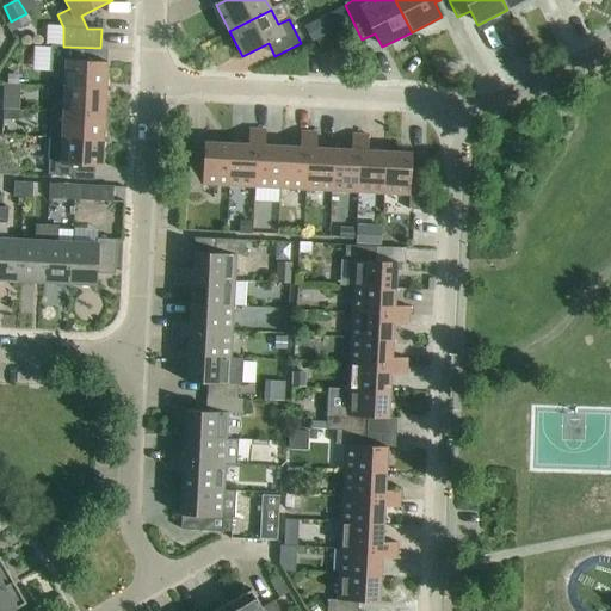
[(12,24),(16,31),(29,24),(25,17),(12,24)]
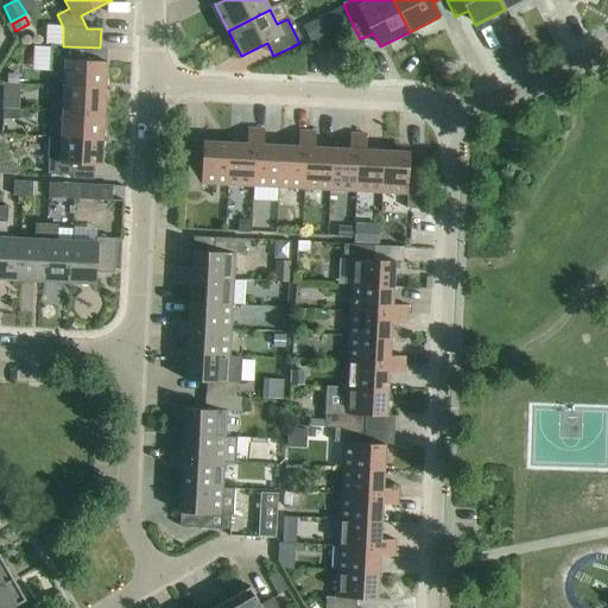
[(318,19),(303,27),(311,43),(327,33),(318,19)]
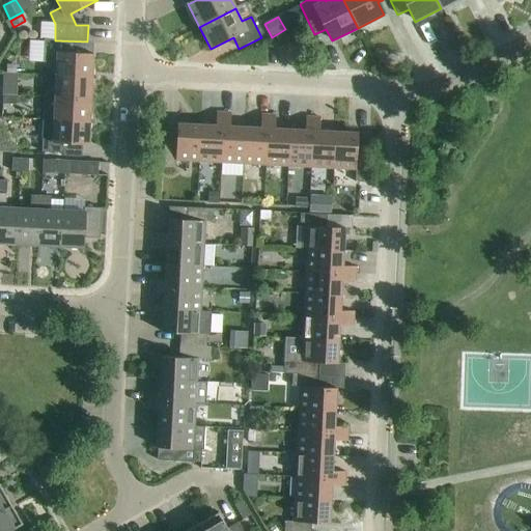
[(57,63),(56,76),(92,78),(93,55),(77,54),(77,42),(45,39),(44,63),(57,63)]
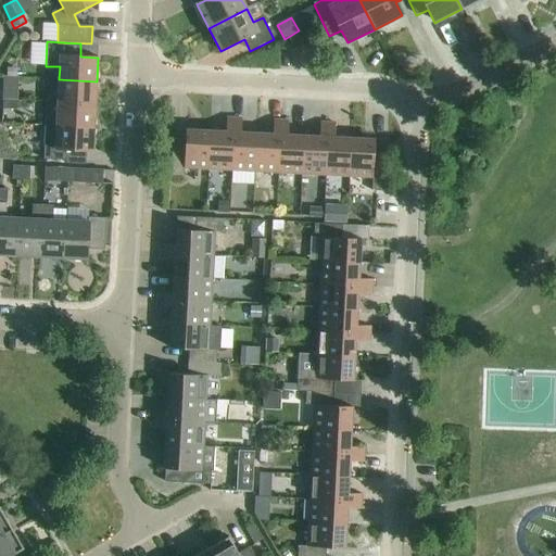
[(3,87),(19,88),(19,77),(3,76),(3,87)]
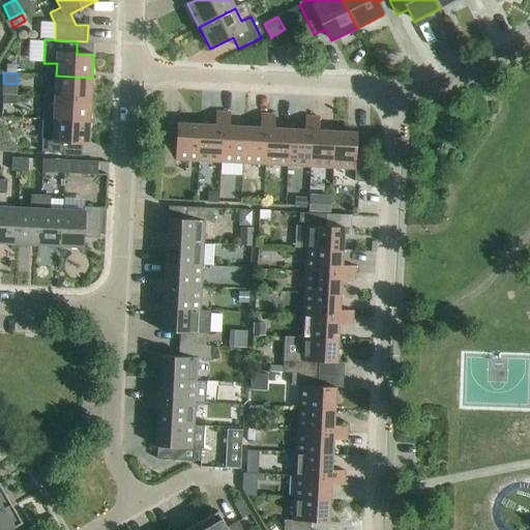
[(45,87),(45,97),(91,99),(92,78),(56,76),(55,88),(45,87)]
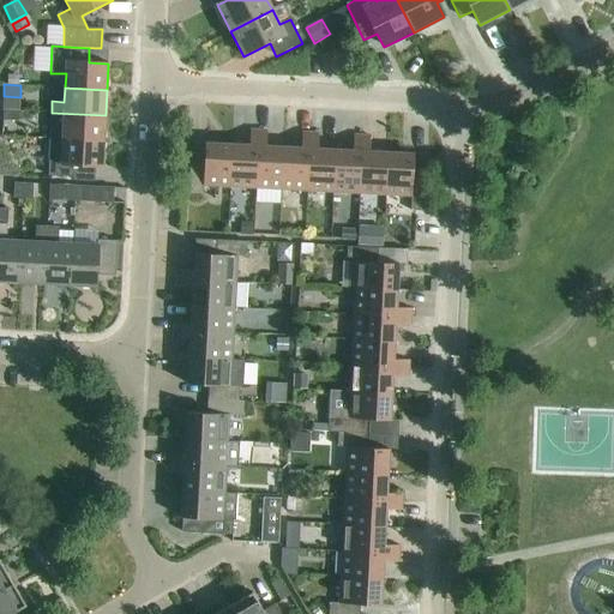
[(4,112),(4,121),(18,121),(18,112),(4,112)]
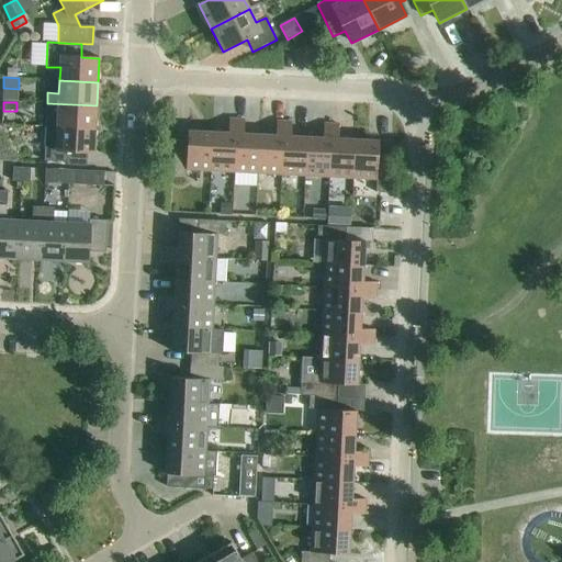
[(47,103),(46,127),(96,130),(97,105),(47,103)]
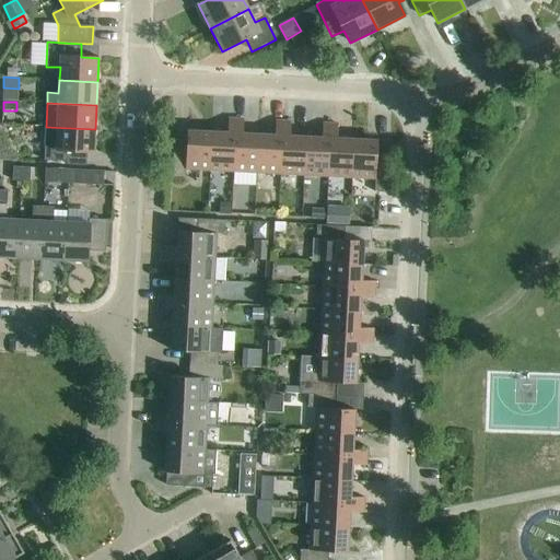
[(209,171),(233,172),(235,119),(228,119),(228,133),(211,132),(209,171)]
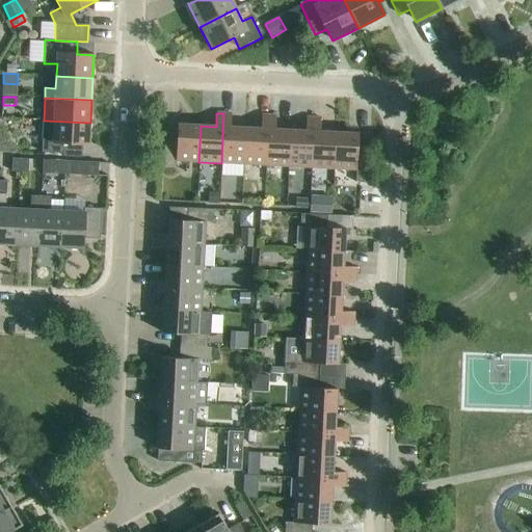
[(221,163),(244,164),(245,128),(231,128),(231,114),(223,113),(221,163)]
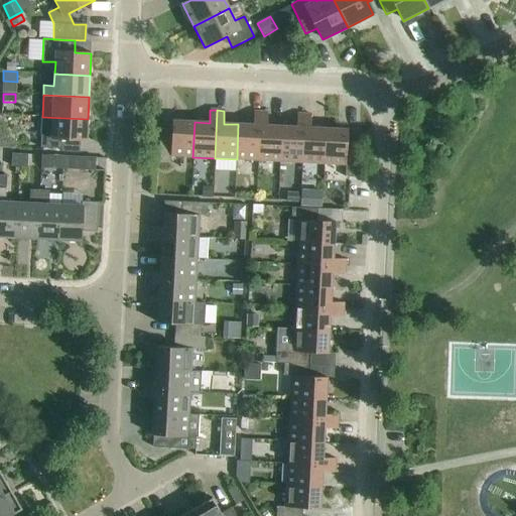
[(237,159),(258,161),(261,113),(254,112),(253,125),(238,124),(237,159)]
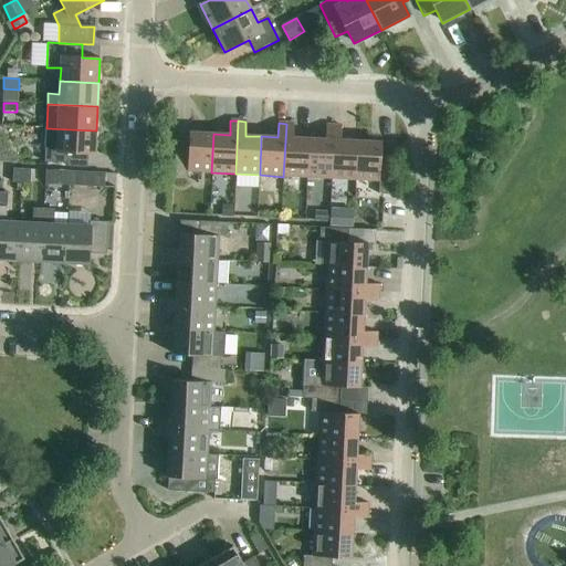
[(283,177),(307,178),(308,139),(293,138),(294,124),(286,124),(283,177)]
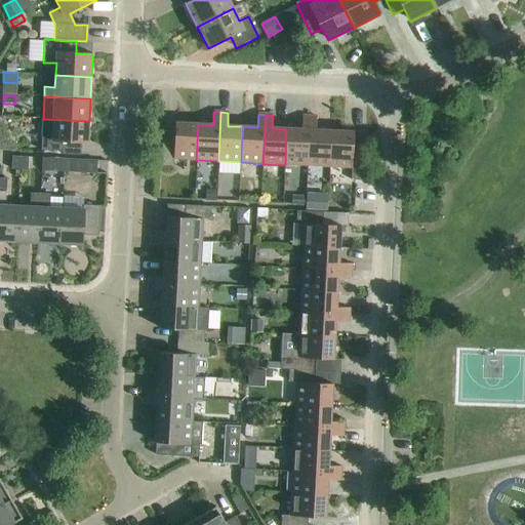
[(285,165),(307,166),(310,117),(303,117),(301,129),(286,129),(285,165)]
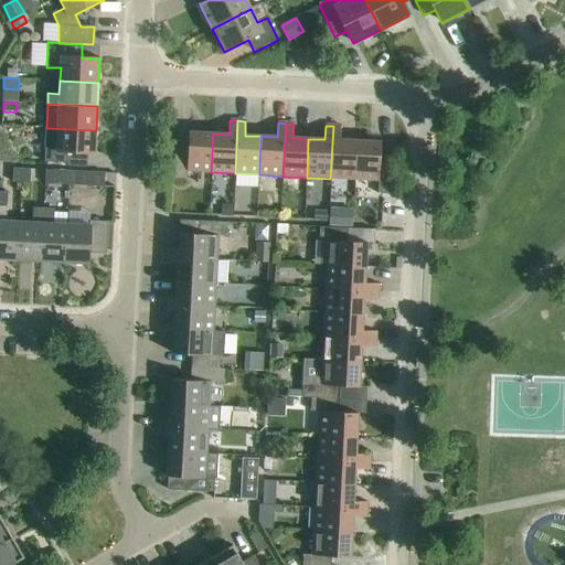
[(330,179),(354,180),(356,141),(340,140),(341,126),(333,126),(330,179)]
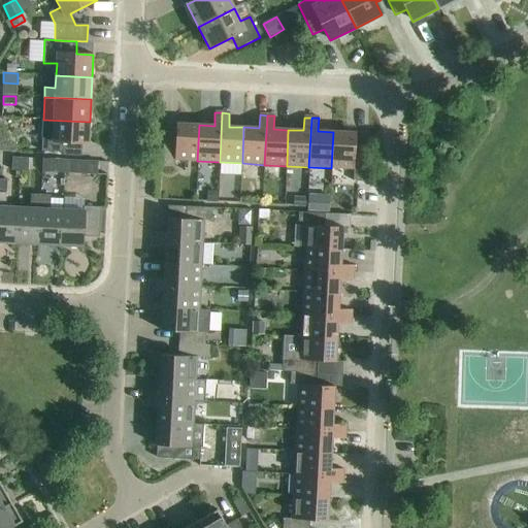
[(90,122),(43,120),(41,152),(63,153),(63,156),(71,157),(71,143),(89,144),(90,122)]
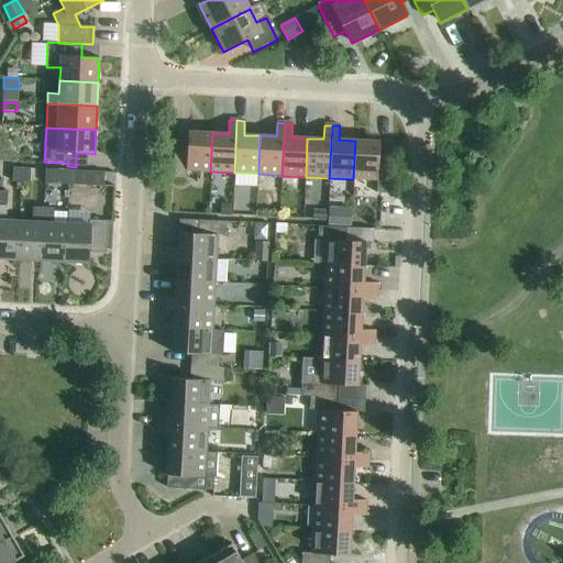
[(187,170),(210,172),(212,133),(188,132),(187,151),(174,151),(173,179),(186,179),(187,170)]
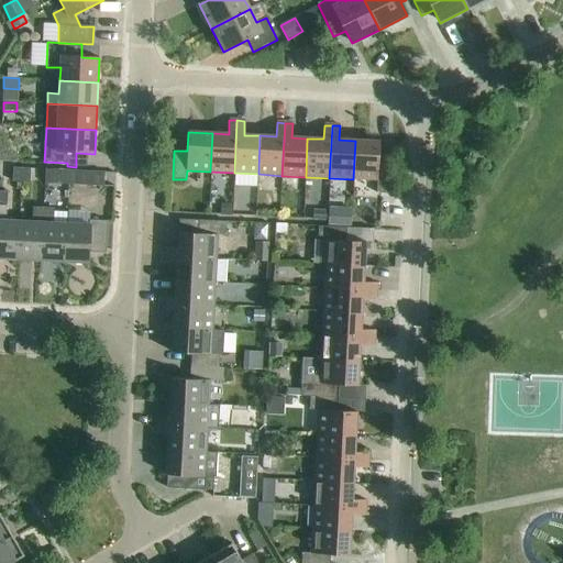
[(355,141),(353,179),(377,180),(376,194),(389,195),(392,162),(378,161),(379,142),(355,141)]
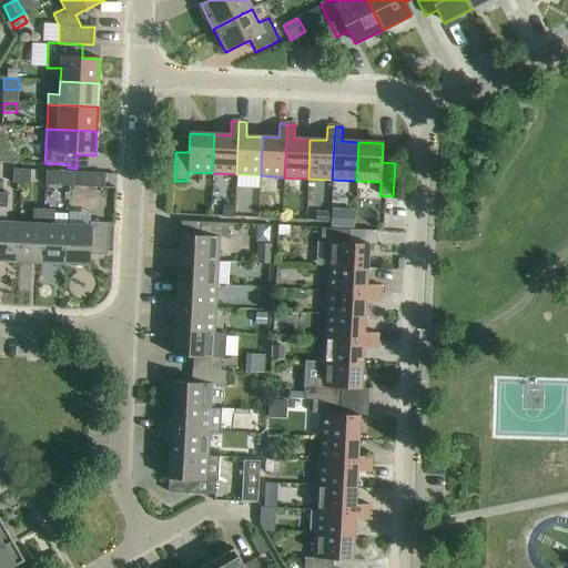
[(12,184),(21,184),(22,170),(13,170),(12,184)]
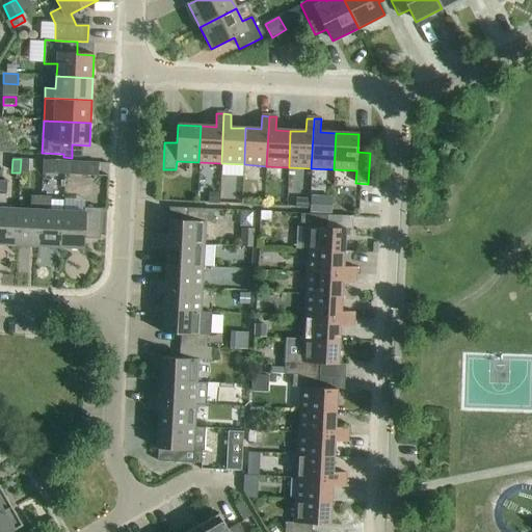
[(21,159),(20,173),(28,173),(28,160),(21,159)]
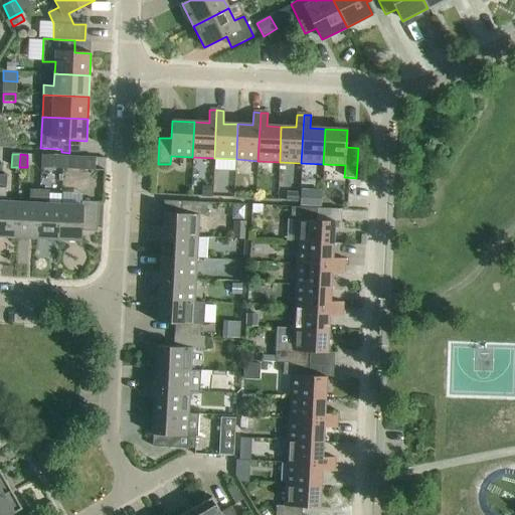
[(62,169),(63,156),(42,155),(41,168),(62,169)]
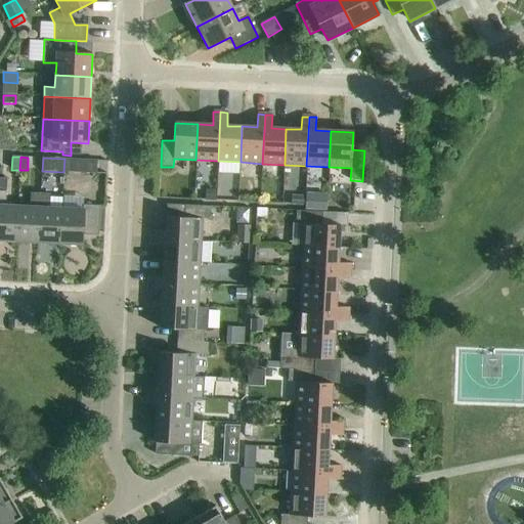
[(73,160),(64,159),(63,172),(72,173),(73,160)]
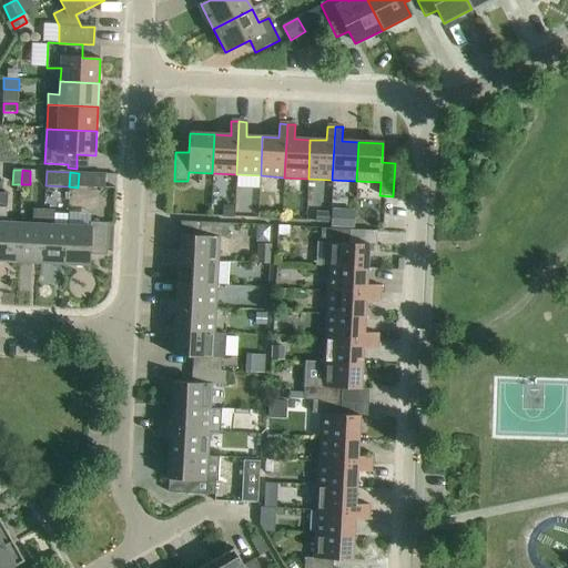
[(234,219),(234,206),(223,206),(222,219),(234,219)]
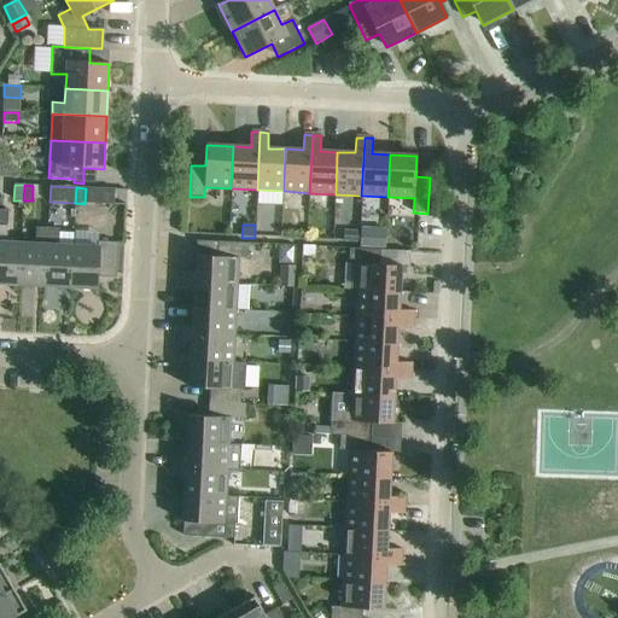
[(0,284),(18,285),(21,243),(6,243),(7,227),(0,226),(0,284)]
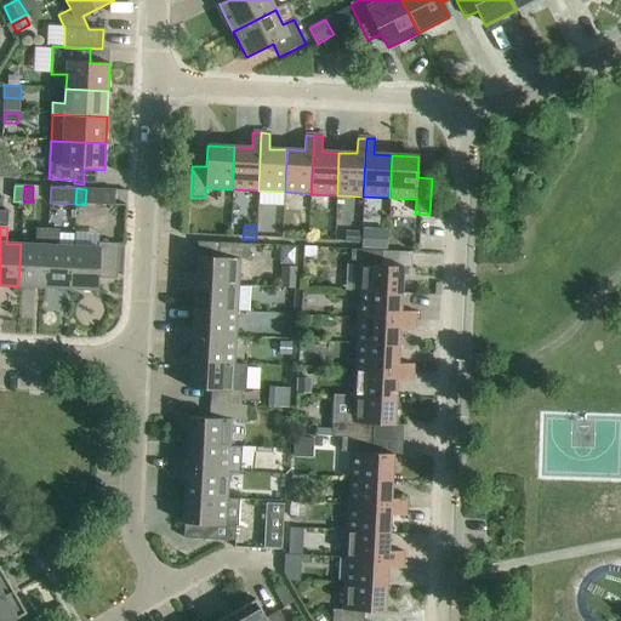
[(346,232),(345,243),(360,244),(360,233),(346,232)]
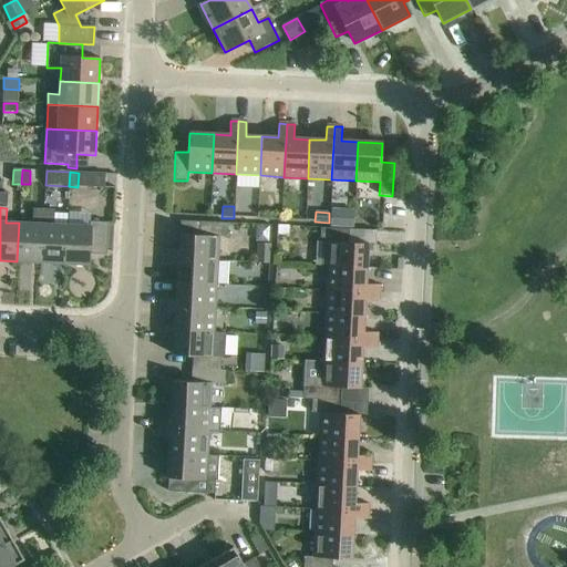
[(17,261),(41,264),(43,217),(34,217),(33,224),(19,223),(17,261)]
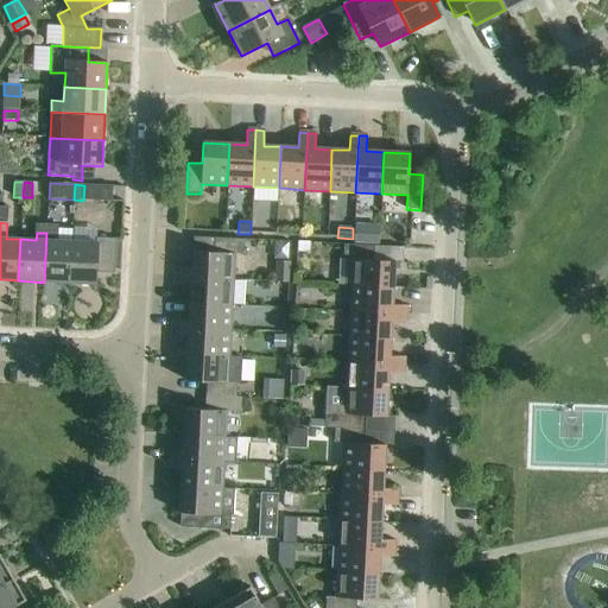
[(44,283),(69,284),(71,242),(56,241),(57,234),(46,233),(44,283)]
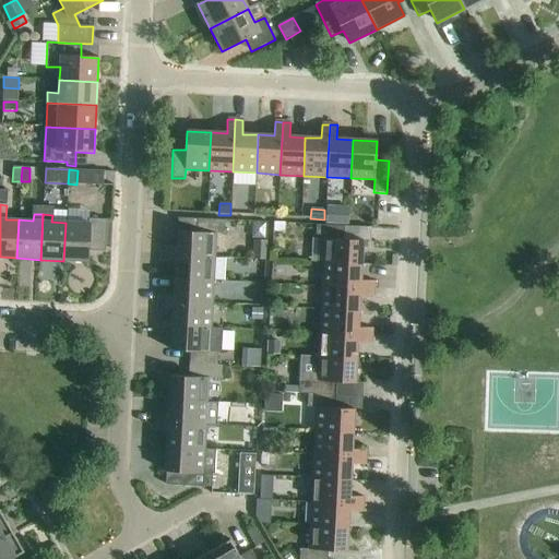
[(163,247),(162,254),(214,258),(215,234),(224,234),(225,221),(178,218),(176,248),(163,247)]
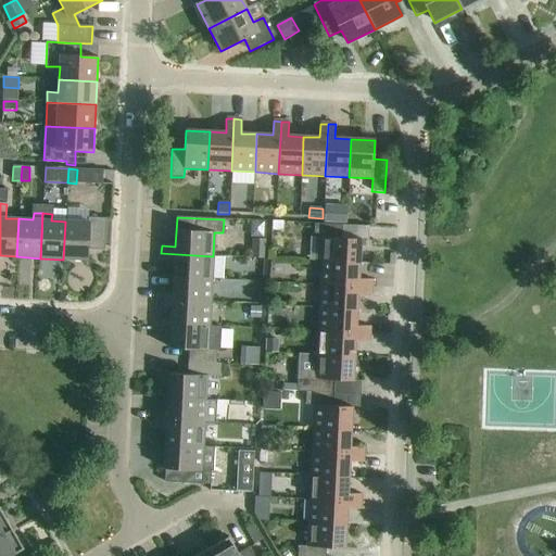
[(65,222),(63,260),(88,261),(88,245),(105,247),(106,219),(88,218),(88,223),(65,222)]
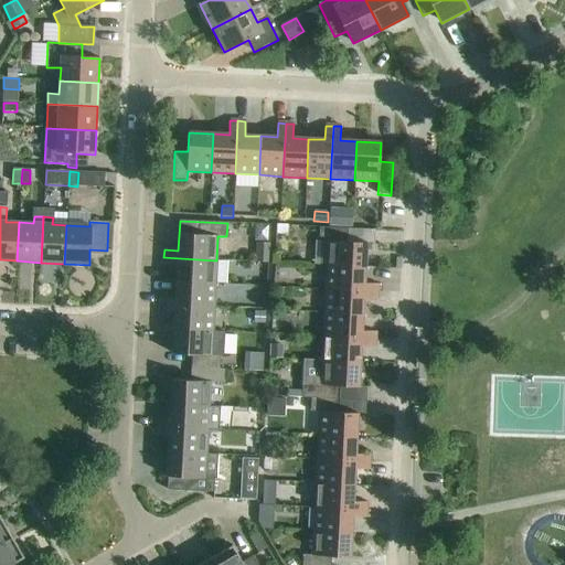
[(328,242),(327,266),(365,268),(366,243),(348,242),(348,228),(319,227),(319,242),(328,242)]
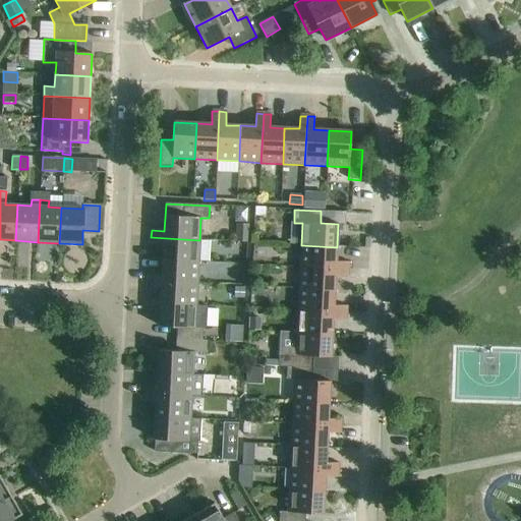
[(247,242),(248,226),(236,225),(235,241),(247,242)]
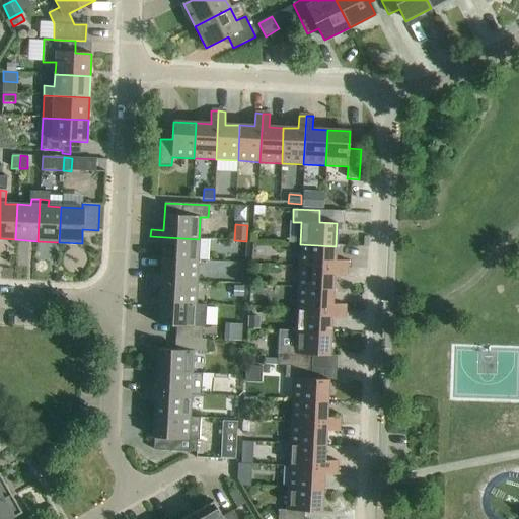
[(163,244),(162,260),(198,261),(199,239),(150,236),(150,243),(163,244)]
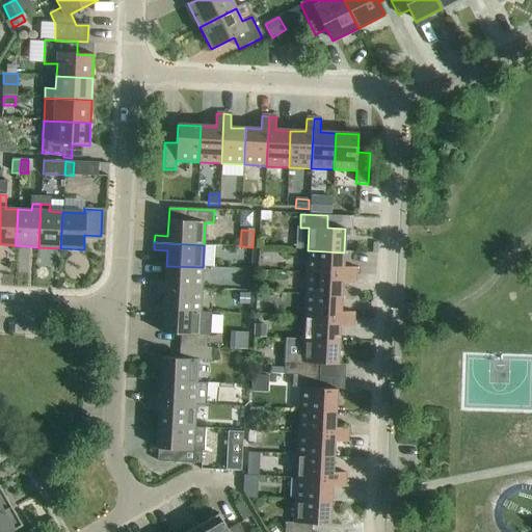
[(308,250),(306,272),(356,275),(356,268),(343,267),(344,253),(308,250)]
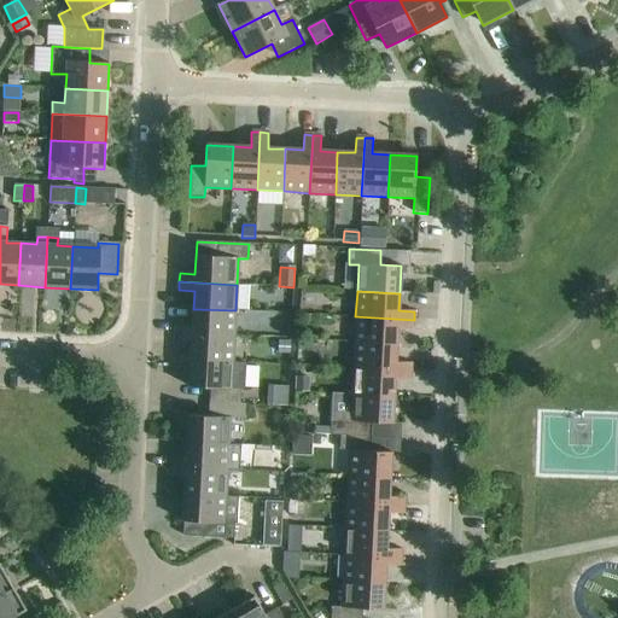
[(176,325),(176,333),(234,337),(235,310),(193,309),(192,326),(176,325)]
